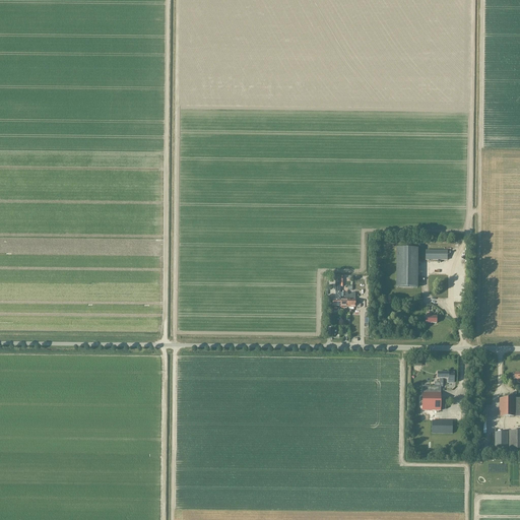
[(447,243),(439,242),(426,242),(425,260),(447,260),(447,243)]
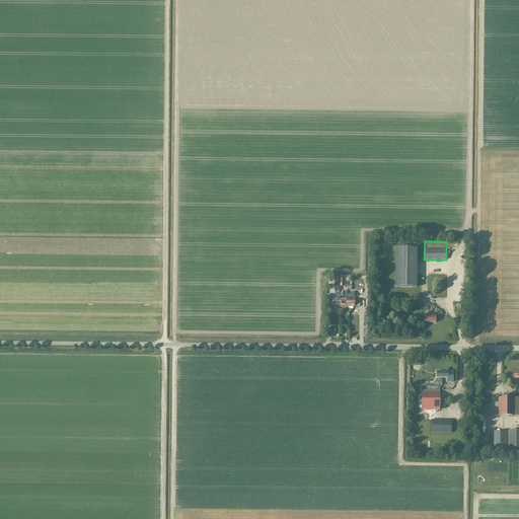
[(395,248),(395,288),(417,288),(417,248),(395,248)]
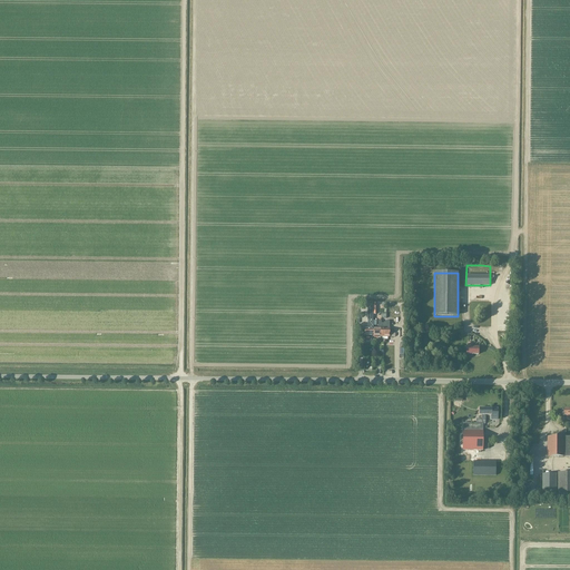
[(467,347),(467,354),(479,354),(479,347),(472,347),(472,343),(469,343),(469,347),(467,347)]
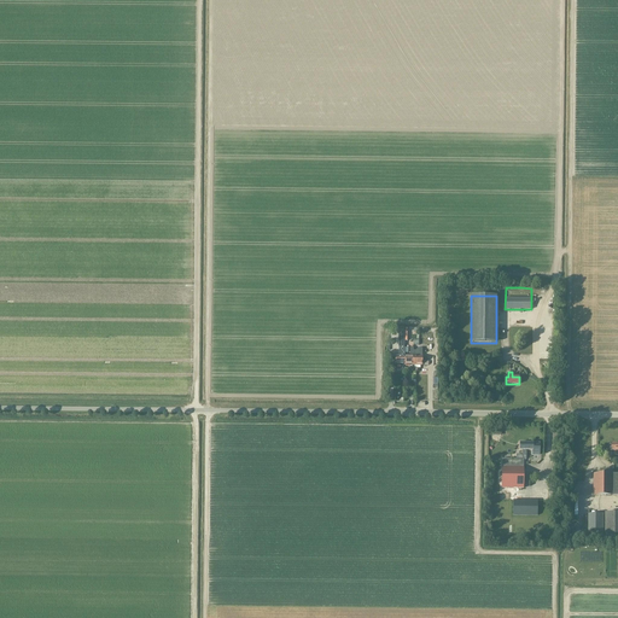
[(525,460),(526,450),(538,450),(538,453),(540,453),(540,445),(540,443),(530,443),(520,443),(519,450),(522,450),(522,454),(516,454),(516,459),(502,459),(501,488),(523,489),(524,460),(525,460)]
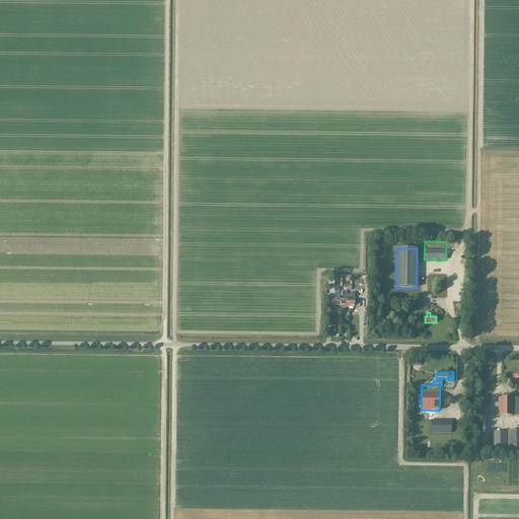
[(512,378),(514,378),(516,378),(516,383),(518,382),(518,372),(514,373),(512,373),(511,374),(510,375),(510,378),(512,378)]
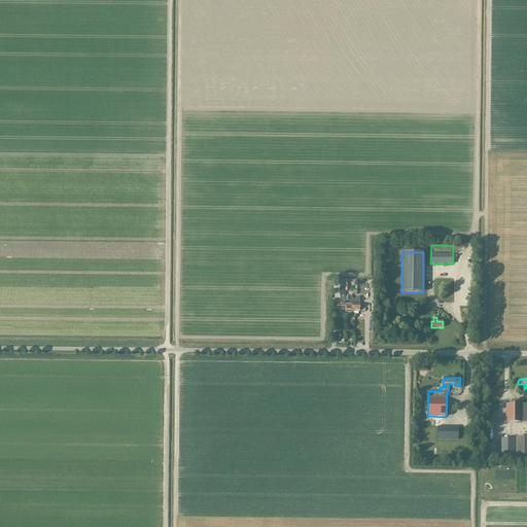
[(526,403),(525,405),(506,405),(506,422),(524,422),(526,422),(526,403)]
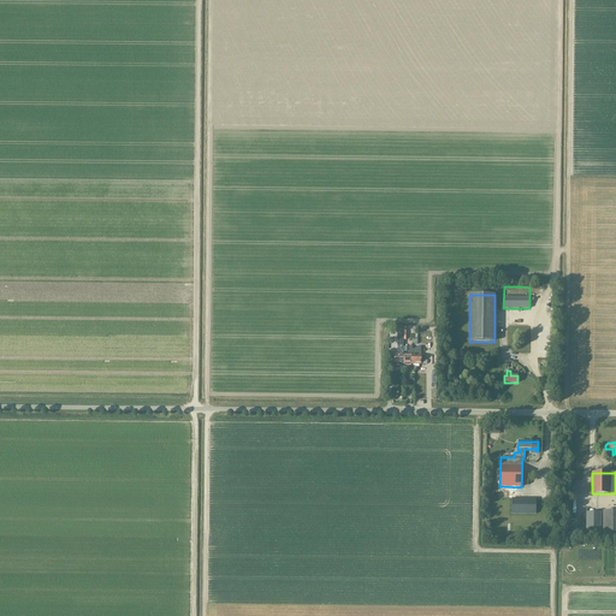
[(510,514),(520,514),(535,514),(535,499),(511,498),(510,514)]
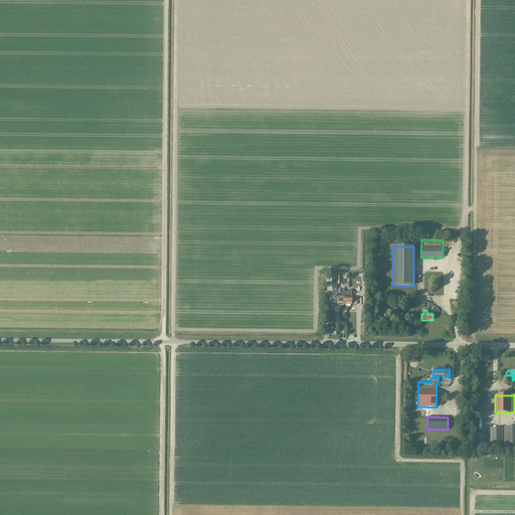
[(514,427),(505,428),(505,451),(514,451),(514,427)]
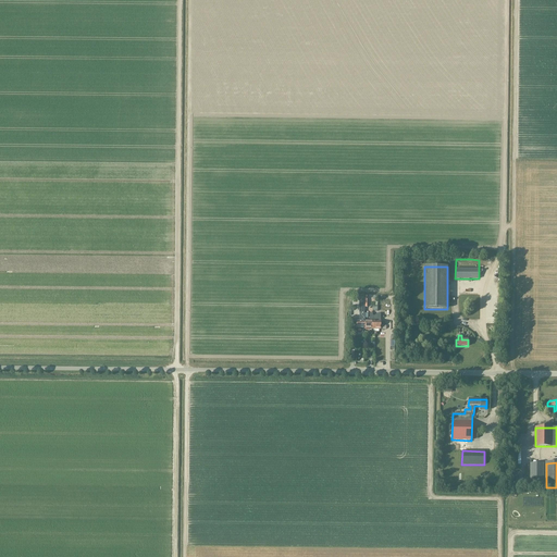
[(544,487),(544,463),(530,463),(530,487),(544,487)]
